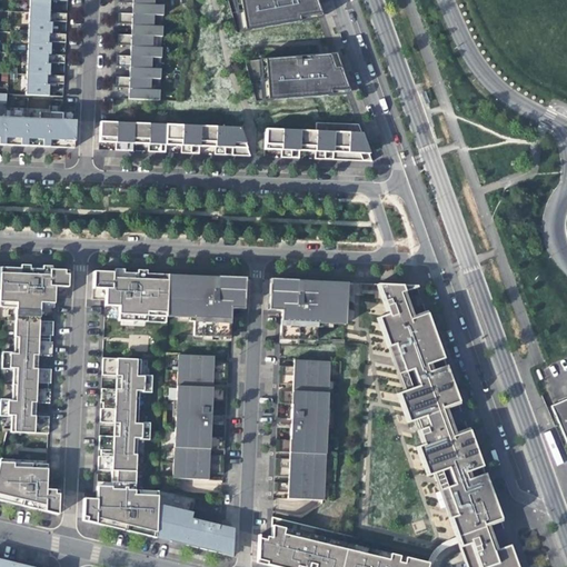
[(51,11),(52,0),(33,0),(31,10),(51,11)]
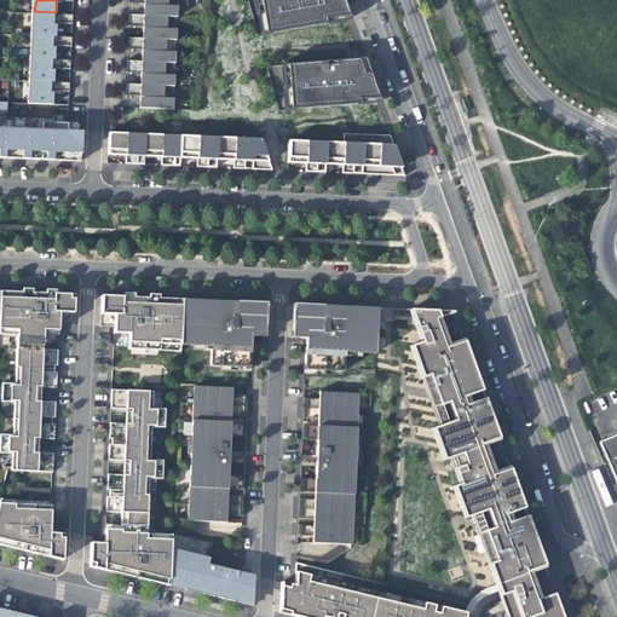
[(169,4),(169,0),(131,0),(131,1),(146,1),(146,7),(145,13),(169,15),(179,15),(179,4),(169,4)]
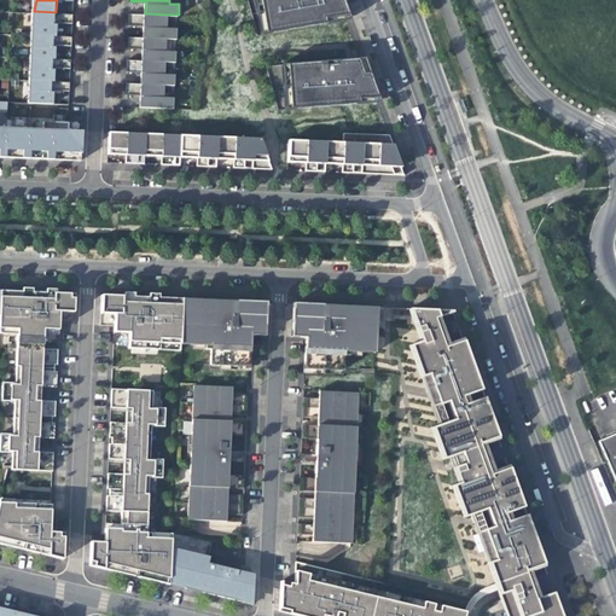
[(255,0),(262,33),(267,33),(349,18),(342,0),(255,0)]
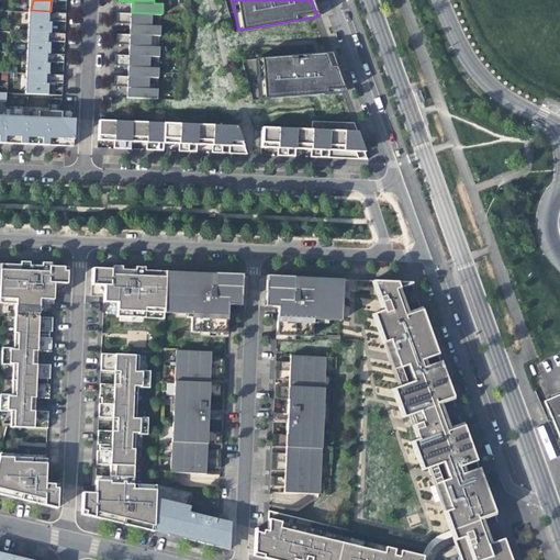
[(53,31),(53,19),(68,20),(68,11),(51,11),(31,10),(30,31),(53,31)]
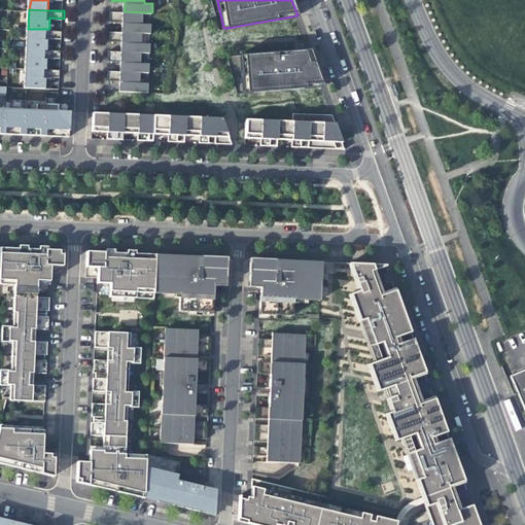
[(144,12),(124,11),(111,10),(110,21),(124,22),(124,27),(123,31),(143,32),(151,32),(151,23),(143,23),(144,12)]
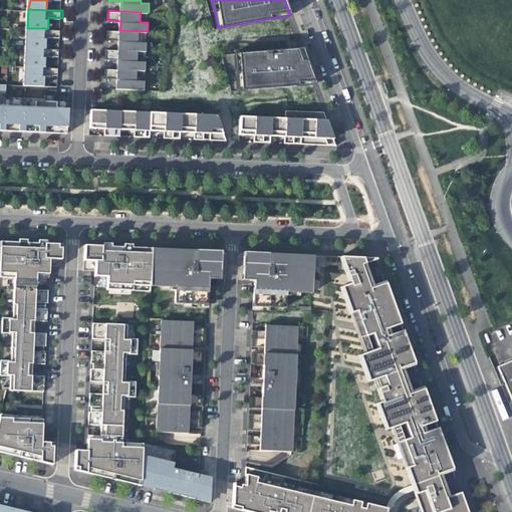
[(47,47),(48,36),(61,37),(61,29),(27,28),(27,46),(47,47)]
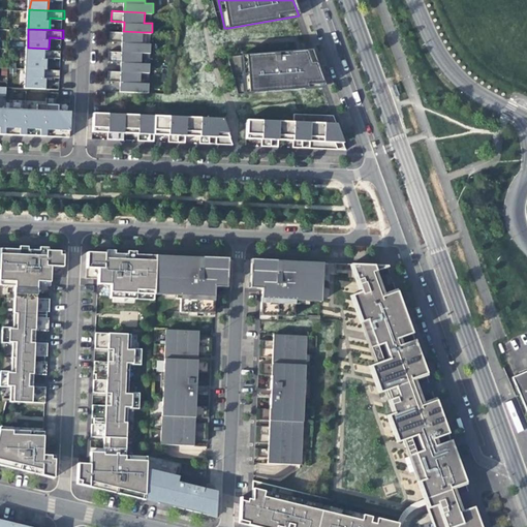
[(143,42),(144,32),(123,31),(111,30),(110,40),(123,40),(123,44),(123,51),(143,52),(151,52),(152,42),(143,42)]
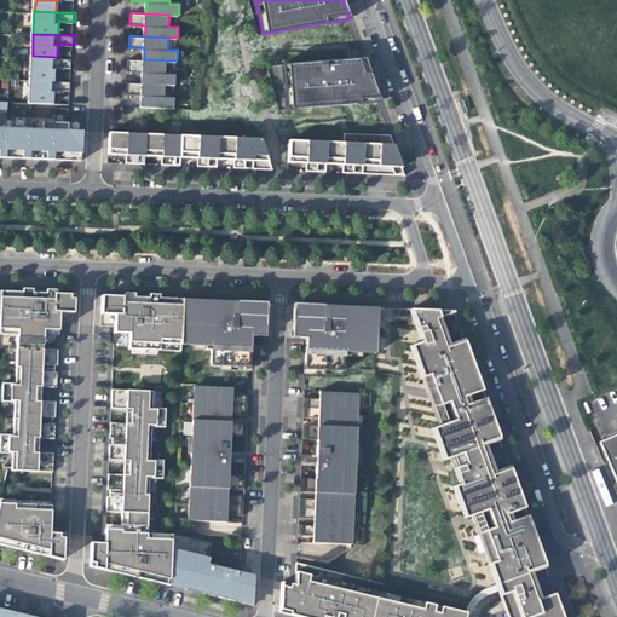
[(73,67),(73,58),(57,57),(33,56),(32,79),(56,80),(57,65),(73,67)]
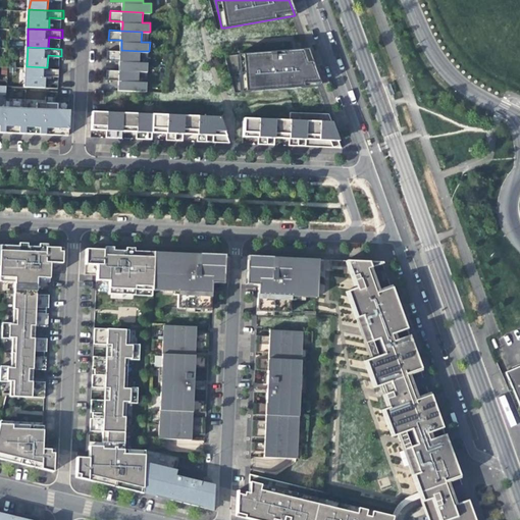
[(309,55),(307,48),(301,48),(295,49),(244,53),(239,53),(242,91),(247,91),(319,85),(313,65),(309,55)]
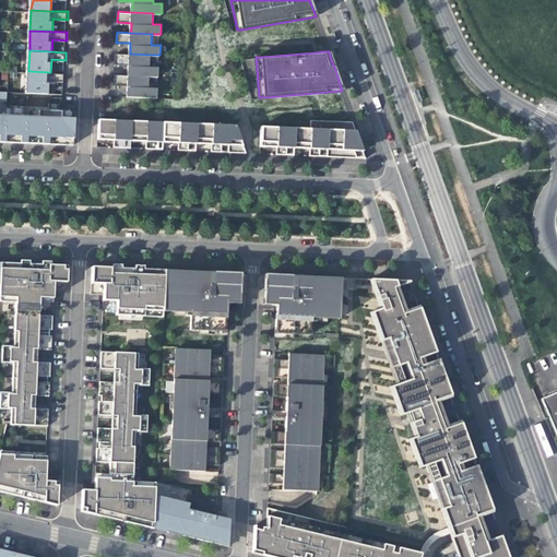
[(151,66),(151,55),(130,54),(116,52),(115,63),(129,64),(129,68),(129,74),(150,75),(158,75),(160,66),(151,66)]
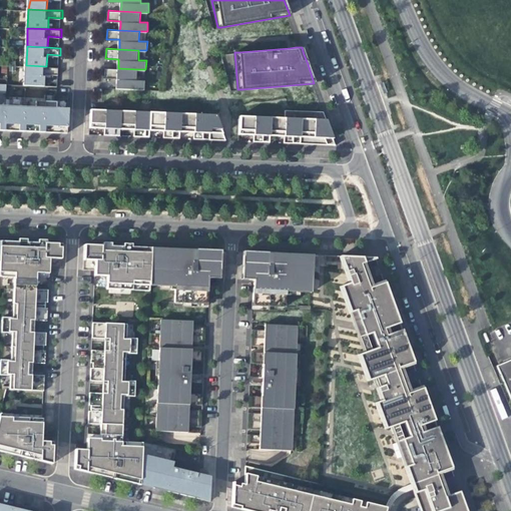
[(46,85),(46,73),(59,74),(59,67),(46,66),(26,65),(25,83),(27,83),(46,85)]
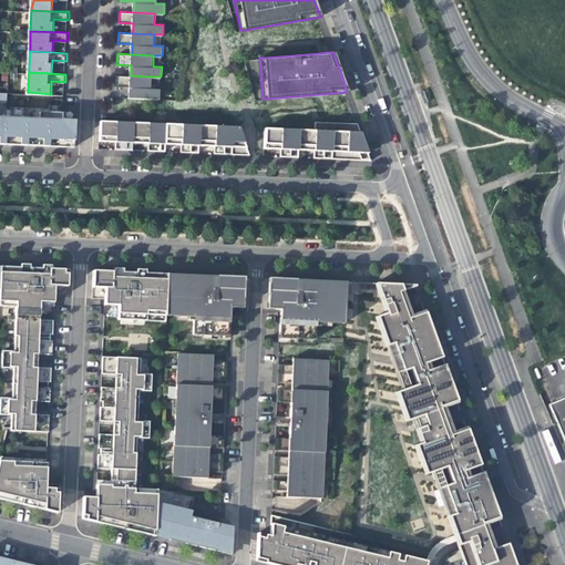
[(160,98),(161,89),(152,88),(152,76),(131,75),(116,74),(116,85),(131,85),(130,91),(130,96),(160,98)]
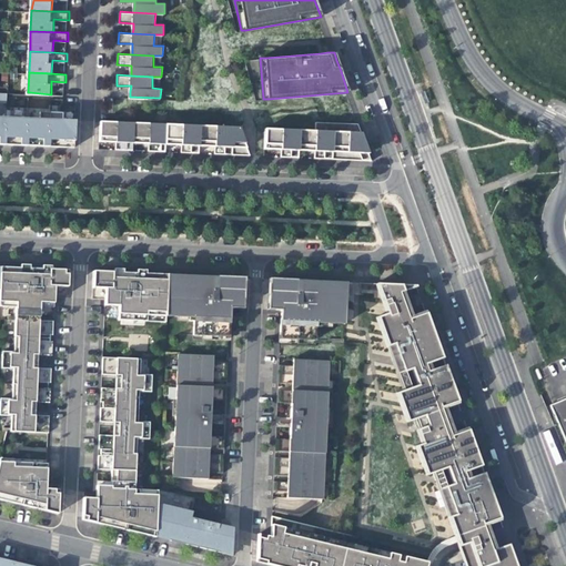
[(0,100),(10,100),(10,92),(0,91),(0,100)]
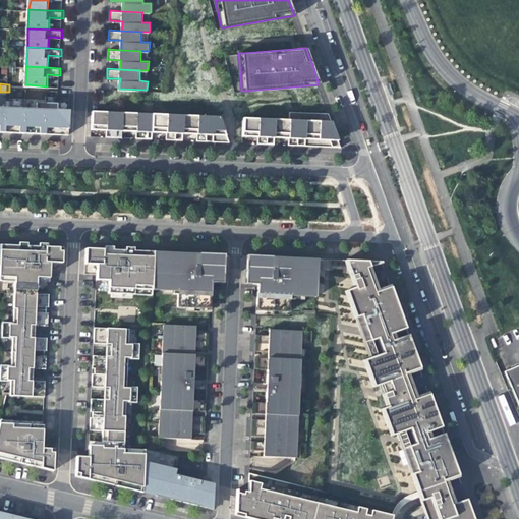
[(0,130),(2,131),(20,132),(24,132),(40,132),(44,133),(69,134),(70,109),(59,109),(59,103),(48,102),(39,102),(38,108),(27,108),(17,108),(8,107),(7,107),(0,106),(0,130)]
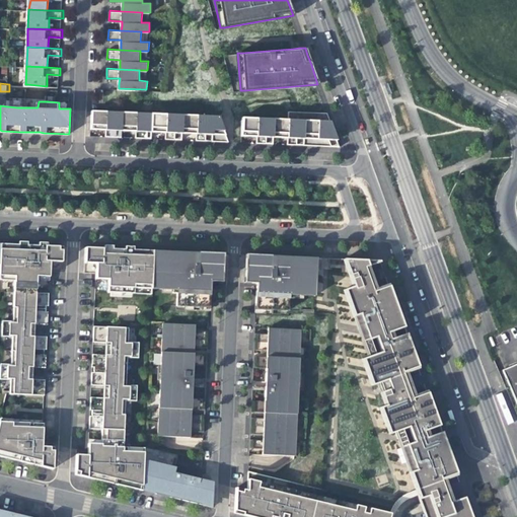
[(197,140),(206,140),(213,140),(229,141),(220,115),(205,115),(204,118),(153,115),(153,112),(123,111),(104,111),(93,109),(92,113),(92,128),(106,129),(106,136),(120,136),(124,136),(124,129),(137,130),(136,137),(145,137),(154,137),(154,131),(166,131),(166,138),(176,139),(182,139),(185,139),(185,132),(194,132),(197,133),(197,140)]
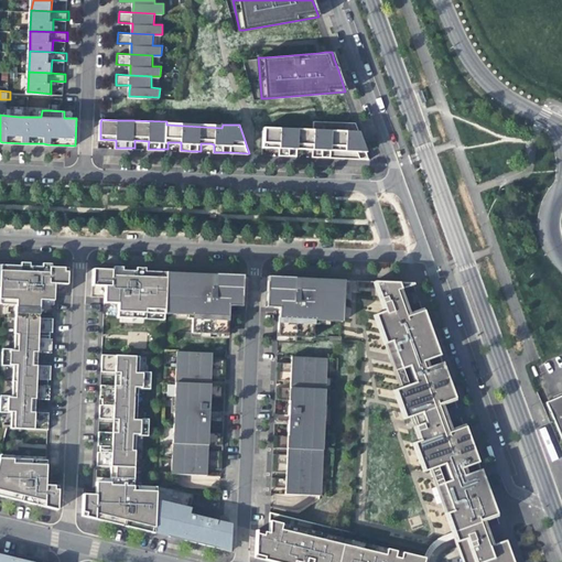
[(332,157),(363,158),(368,158),(370,158),(359,128),(356,121),(315,120),(314,128),(299,128),(288,127),(265,126),(265,129),(263,147),(274,147),(280,147),(280,154),(290,155),(292,155),(296,155),(300,155),(300,148),(306,148),(313,148),(313,155),(326,157),(332,157)]
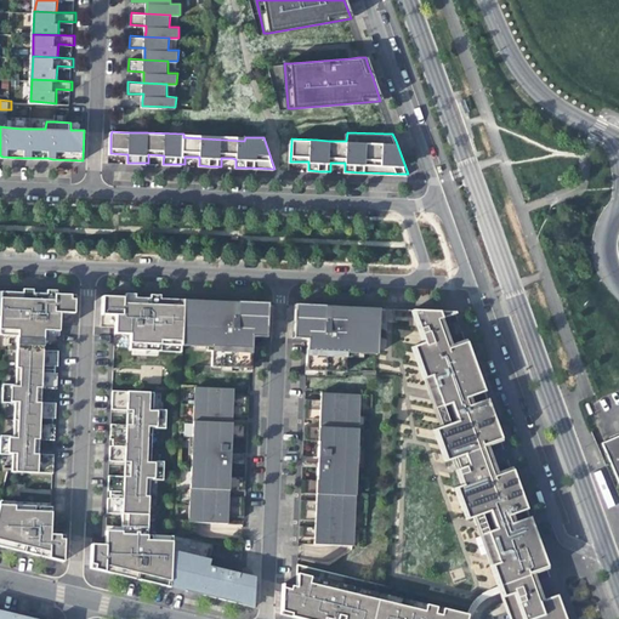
[(61,323),(62,311),(75,312),(77,294),(33,291),(3,289),(1,329),(1,334),(18,334),(16,385),(4,385),(4,399),(16,399),(13,437),(1,436),(1,452),(13,452),(12,470),(55,472),(56,453),(40,453),(40,446),(41,438),(56,438),(57,424),(55,424),(55,416),(57,416),(57,402),(43,401),(43,393),(44,386),(58,387),(58,372),(56,372),(57,365),(60,365),(60,350),(45,350),(45,334),(61,334),(61,323)]
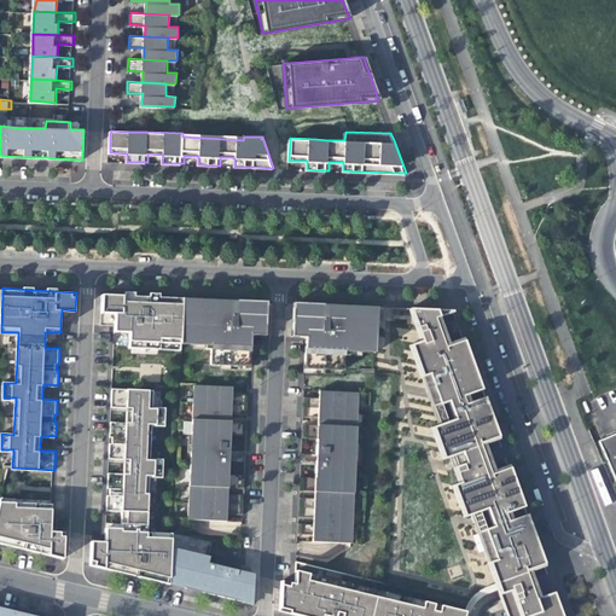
[(182,342),(184,297),(143,295),(104,294),(103,312),(116,312),(116,324),(116,330),(131,331),(131,346),(161,348),(161,341),(181,342),(182,342)]
